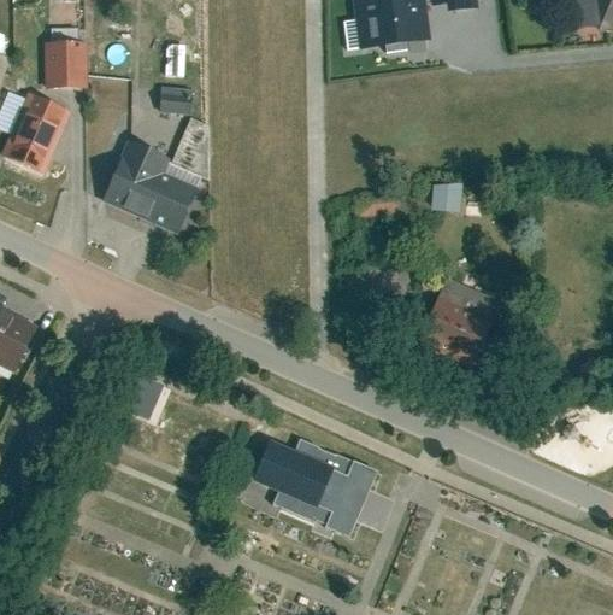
[(353,0),(363,57),(432,47),(424,0),(353,0)]
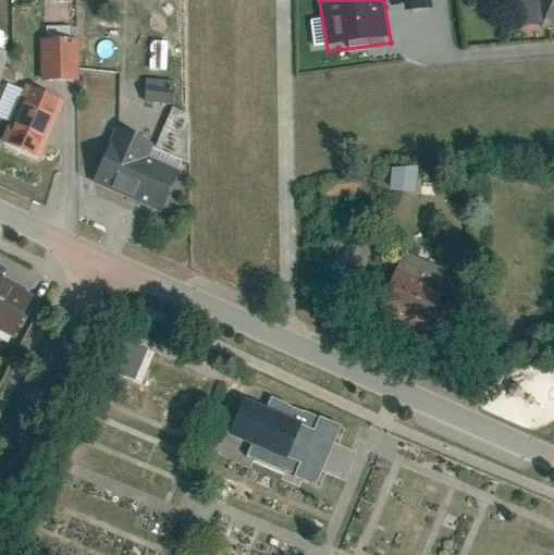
[(536,0),(541,37),(553,35),(553,0),(536,0)]
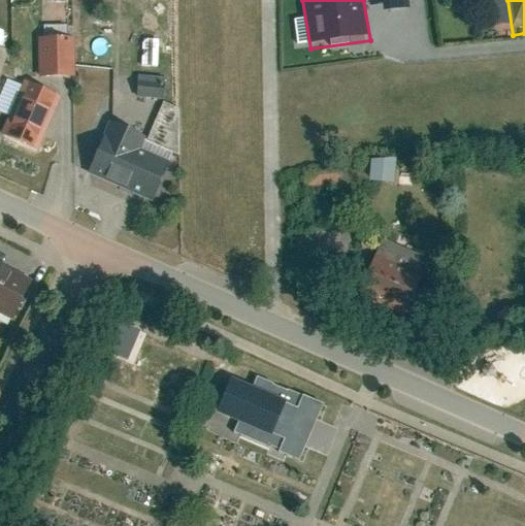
[(143,37),(143,64),(167,64),(167,37),(143,37)]
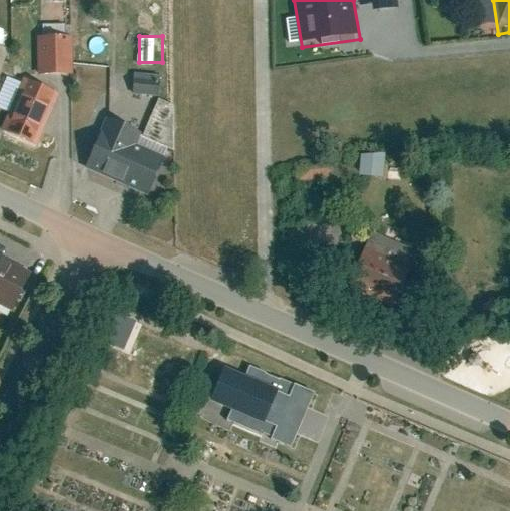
[(71,44),(36,44),(37,83),(72,83),(71,44)]
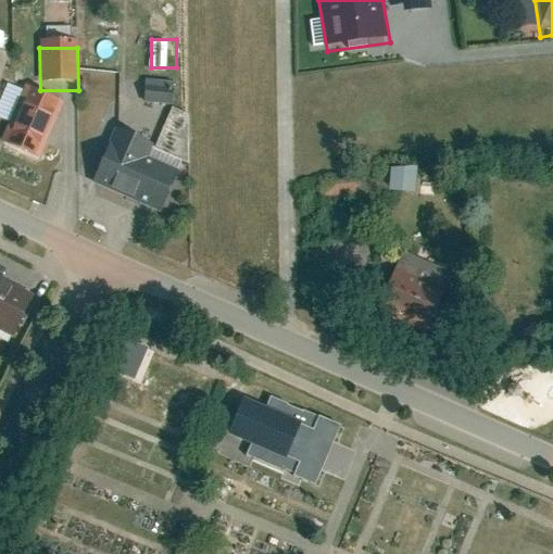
[(0,58),(0,87),(11,63),(9,62),(4,60),(0,58)]
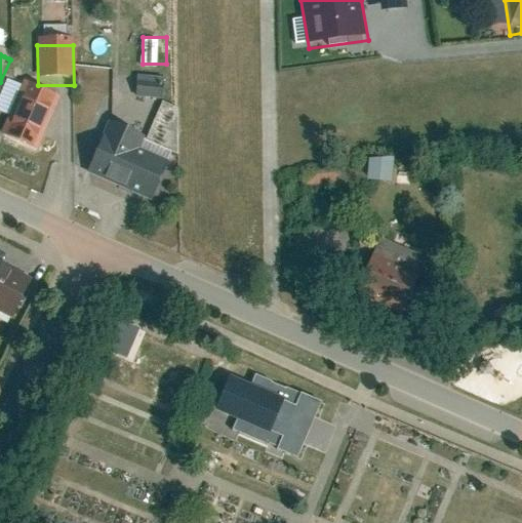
[(136,78),(134,90),(161,93),(163,81),(136,78)]
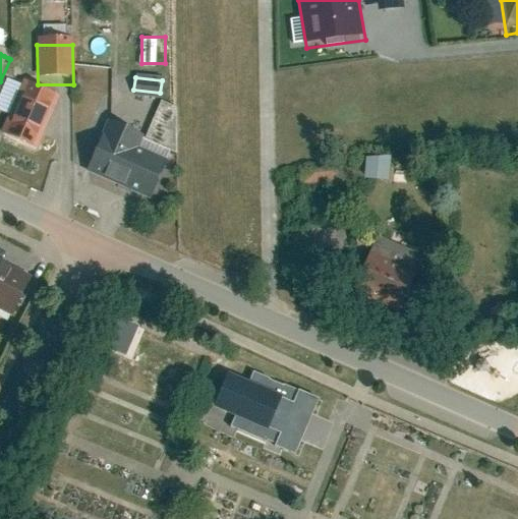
[(58,99),(22,84),(0,139),(0,140),(36,155),(58,99)]
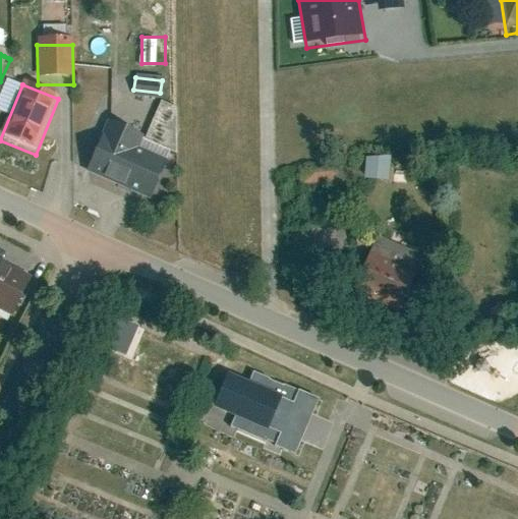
[(161,97),(148,128),(142,141),(168,152),(170,148),(177,150),(175,103),(161,97)]
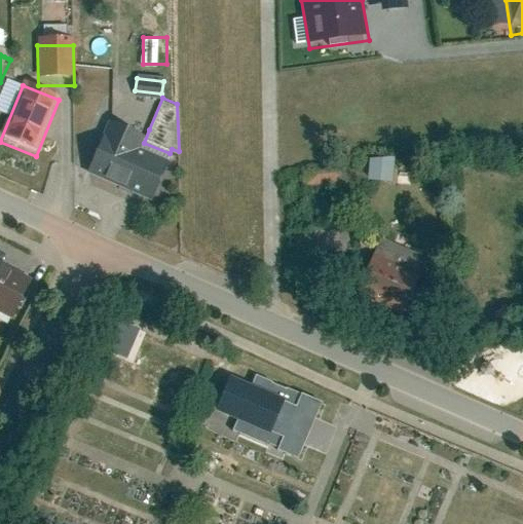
[(149,129),(105,113),(84,170),(154,194),(170,153),(144,143),(149,129)]
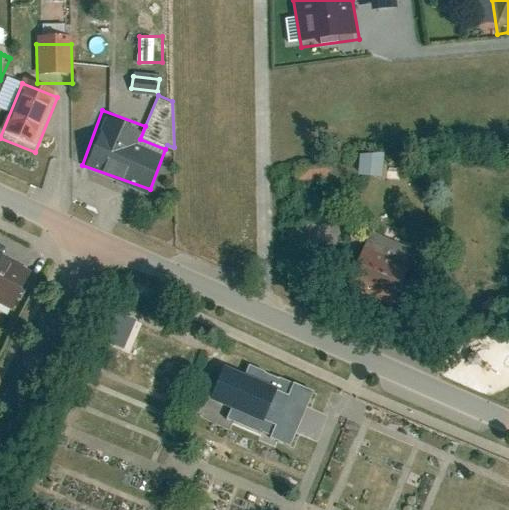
[(375,175),(375,152),(350,152),(350,175),(375,175)]
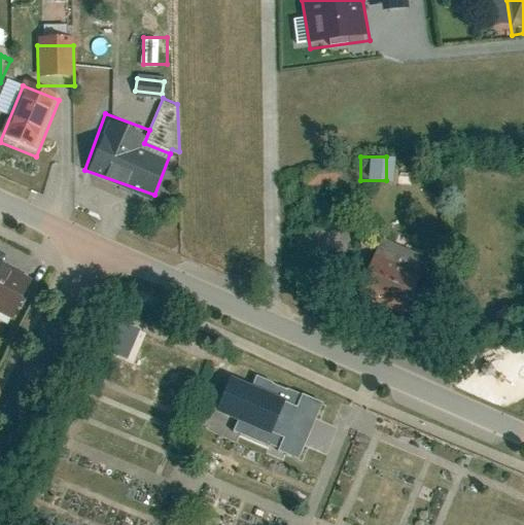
[(324,222),(302,221),(301,287),(323,288),(324,222)]
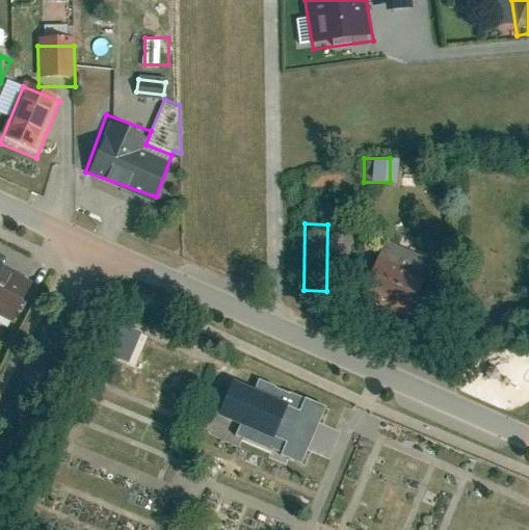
[(425,254),(386,237),(378,253),(371,249),(355,287),(402,307),(425,254)]
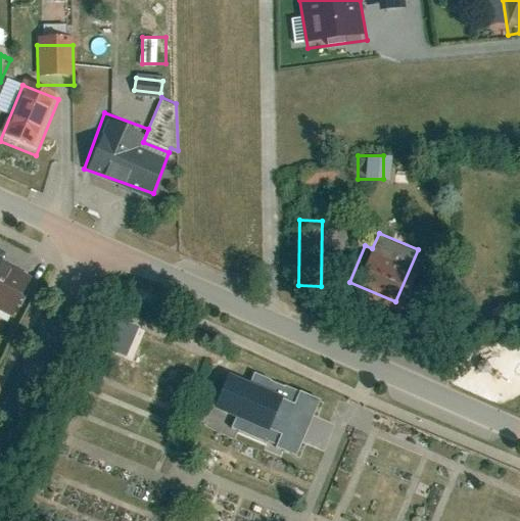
[(38,272),(0,252),(0,301),(18,311),(38,272)]
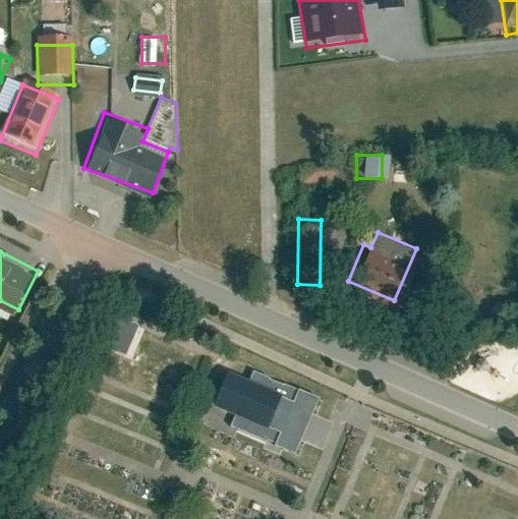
[(293,402),(230,377),(218,408),(281,434),(277,446),(299,455),(323,397),(299,388),(293,402)]
